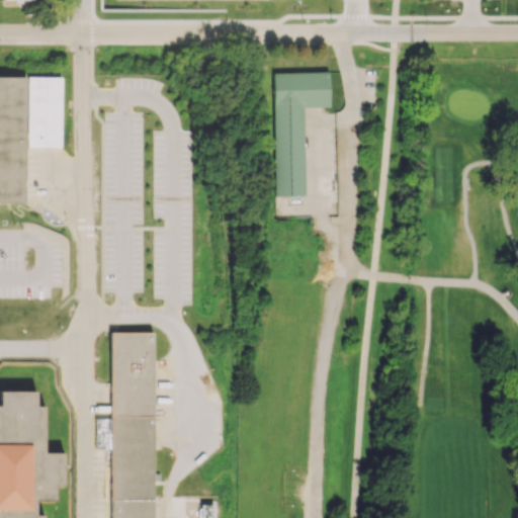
[(272,73),(273,90),(276,197),(306,196),(304,108),(330,108),(330,89),(329,72),(272,73)]
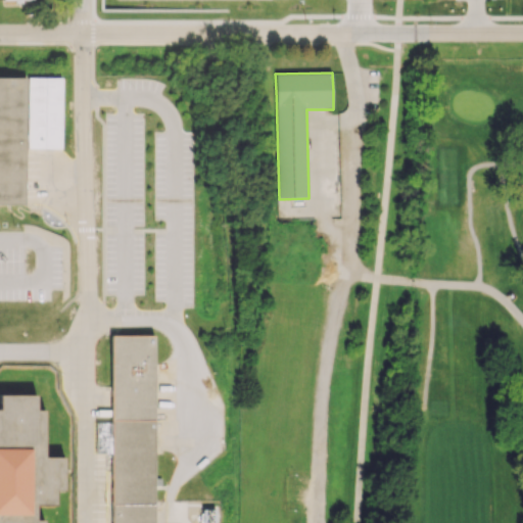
[(0,203),(24,203),(24,77),(0,77),(0,203)]
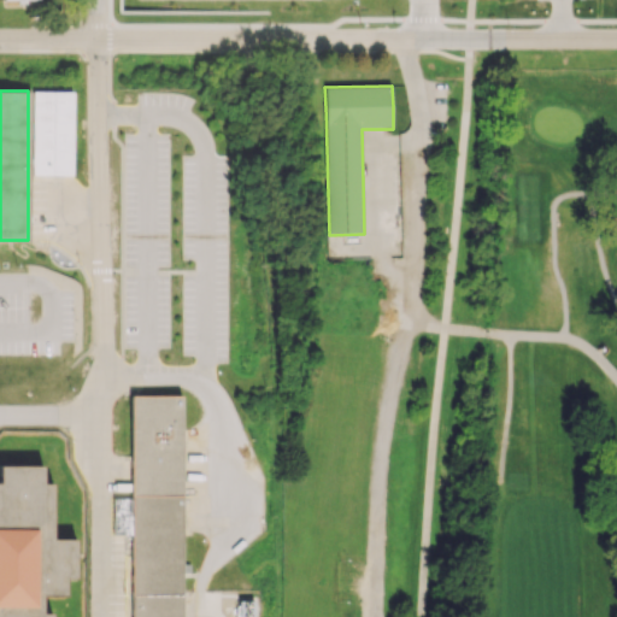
[(30,92),(30,175),(70,175),(70,92),(30,92)]
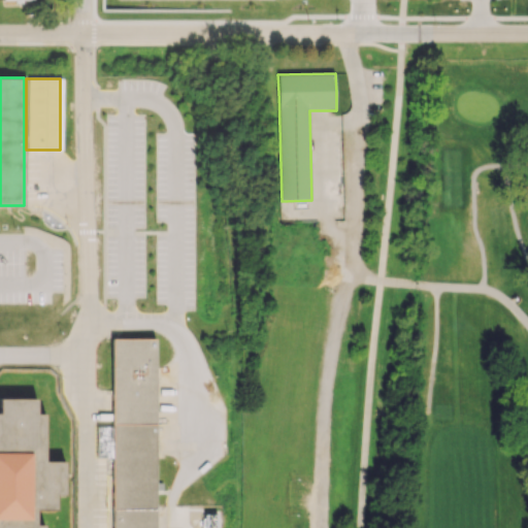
[(112,527),(112,457),(98,457),(98,426),(114,426),(114,338),(158,338),(158,419),(158,505),(157,527),(112,527)]
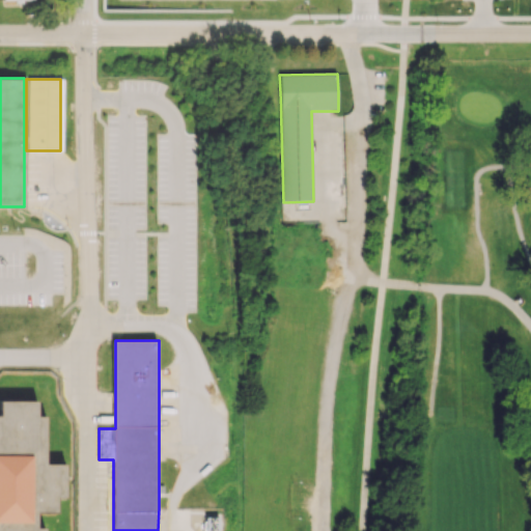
[(3,401),(37,401),(37,415),(48,415),(47,463),(68,463),(68,481),(68,497),(58,497),(58,511),(37,511),(37,528),(48,528),(48,530),(0,530),(0,416),(3,416),(3,401)]
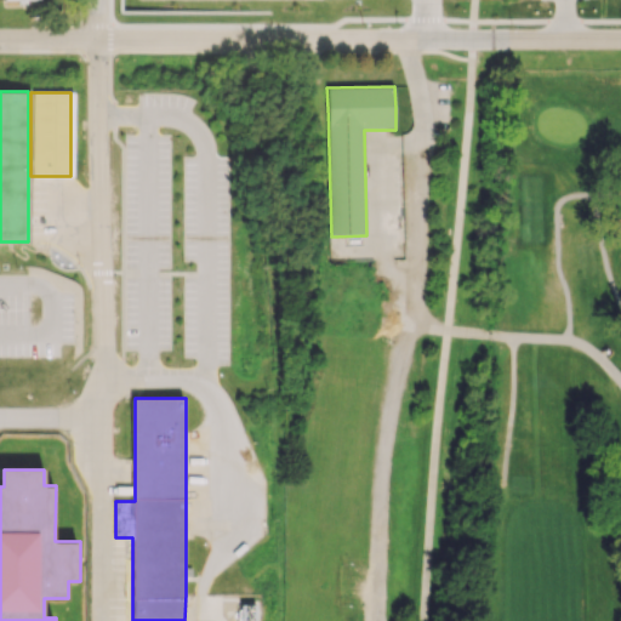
[(243,603),(243,620),(258,620),(258,603),(243,603)]
